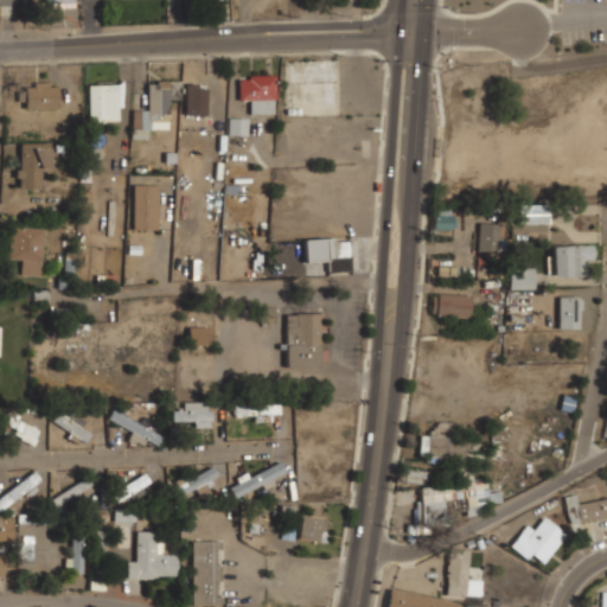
[(237,77),(238,101),(249,100),(250,114),(275,113),(274,76),(237,77)]
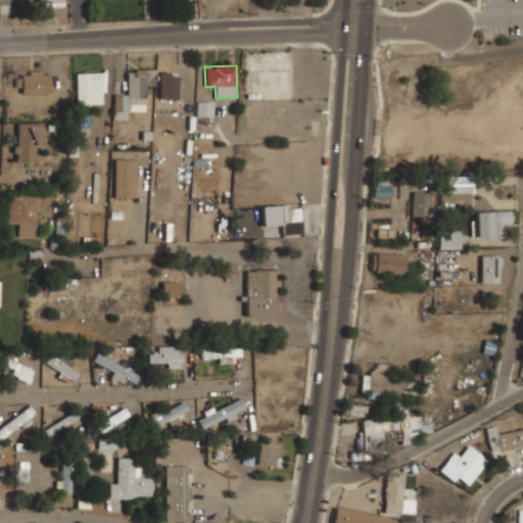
[(145,85),(154,85),(155,70),(127,70),(127,95),(113,95),(113,110),(127,111),(127,100),(145,100),(145,85)]
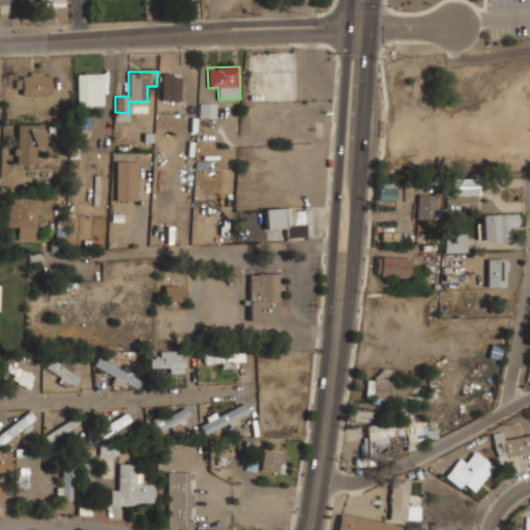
[(102,105),(102,93),(108,93),(107,72),(76,74),(77,106),(102,105)]
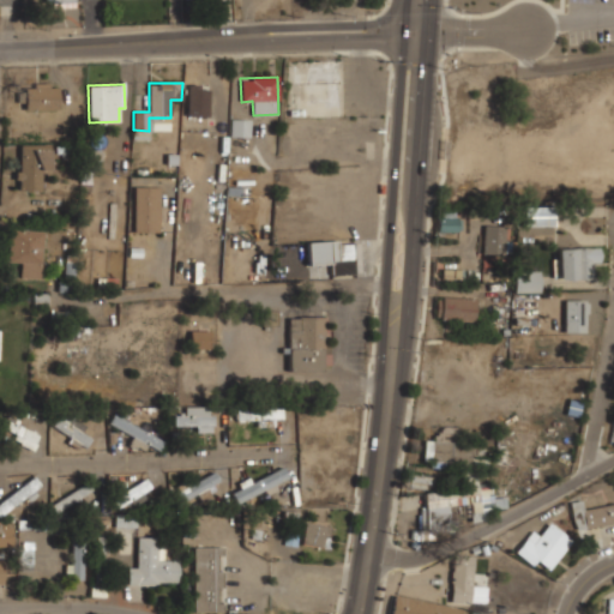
[(187,115),(208,116),(209,85),(187,85),(187,115)]
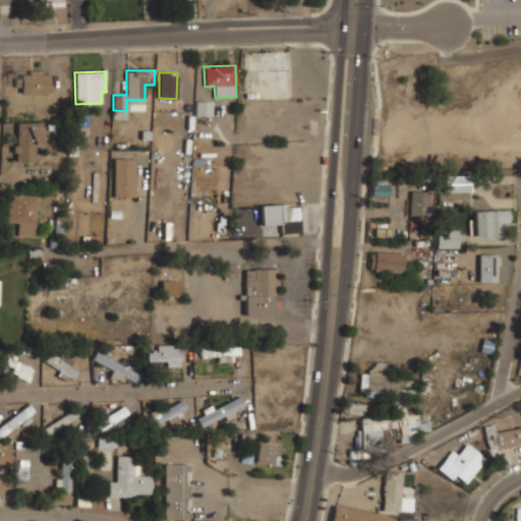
[(21,94),(50,93),(49,73),(13,74),(14,87),(20,87),(21,94)]
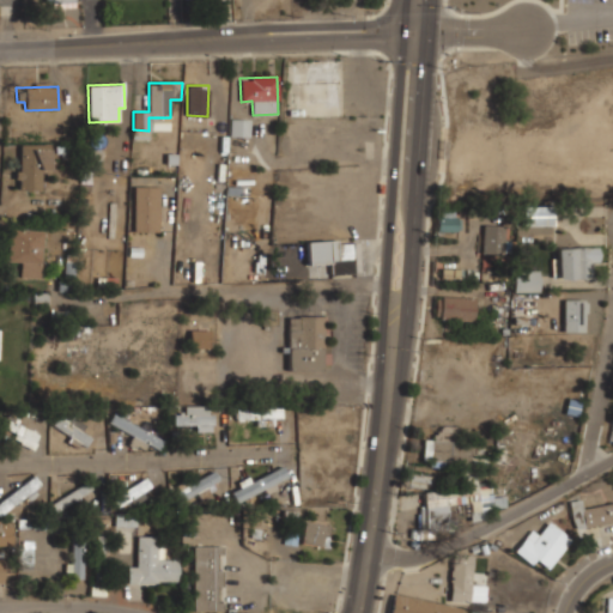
[(250,120),(230,119),(229,137),(249,137),(250,120)]
